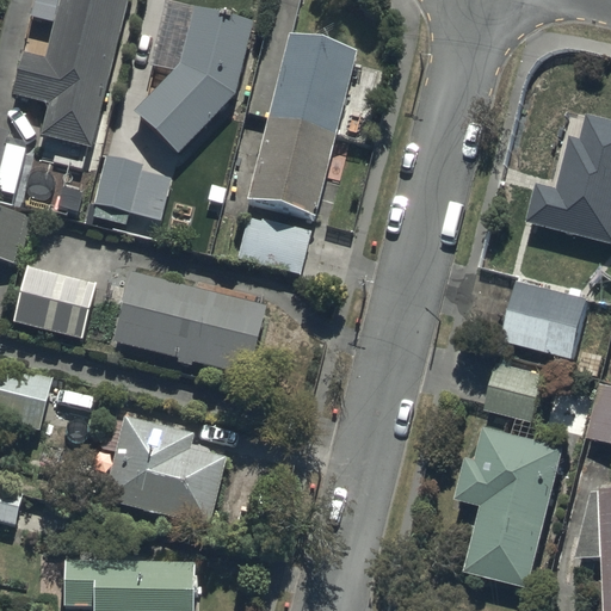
[(63,0),(47,62),(24,56),(14,92),(55,103),(45,136),(91,149),(131,0),(63,0)]
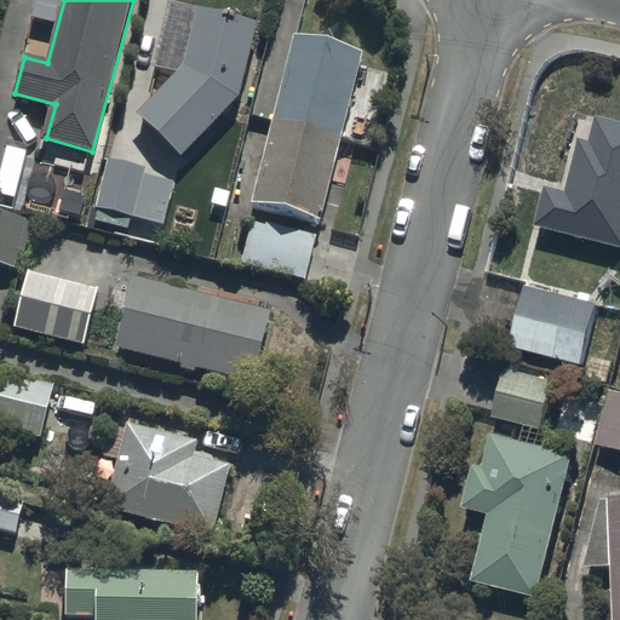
[(187,65),(136,115),(184,160),(242,96),(260,21),(200,6),(187,65)]
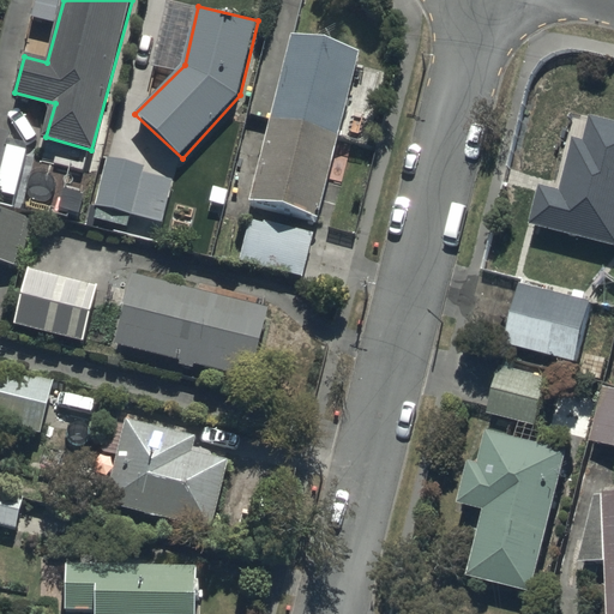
[(361,49),(290,32),(248,202),(319,220),(361,49)]
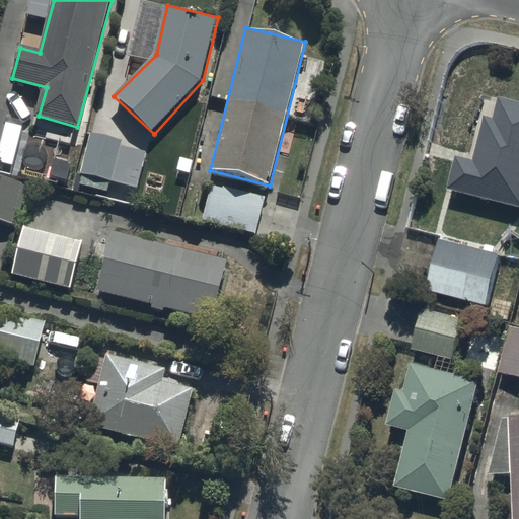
[(518,205),(518,98),(503,95),(498,117),(488,114),(476,159),(459,155),(451,189),(518,205)]
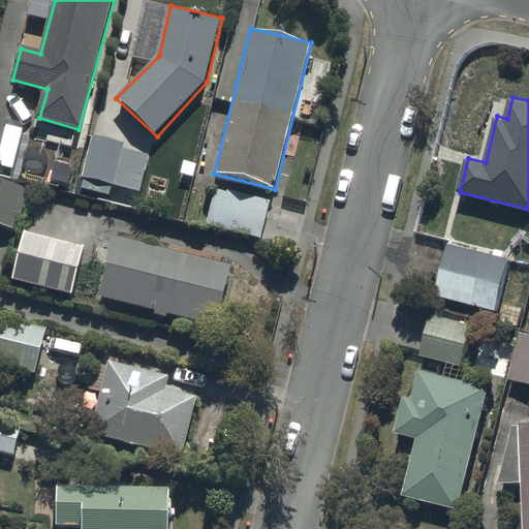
[(0,111),(0,155),(10,113),(0,111)]
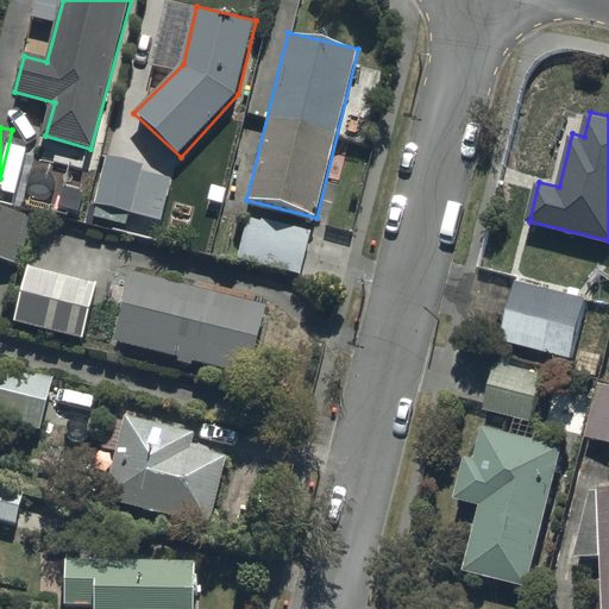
[(143,163),(107,155),(93,217),(127,225),(130,212),(164,220),(175,179),(142,170),(143,163)]
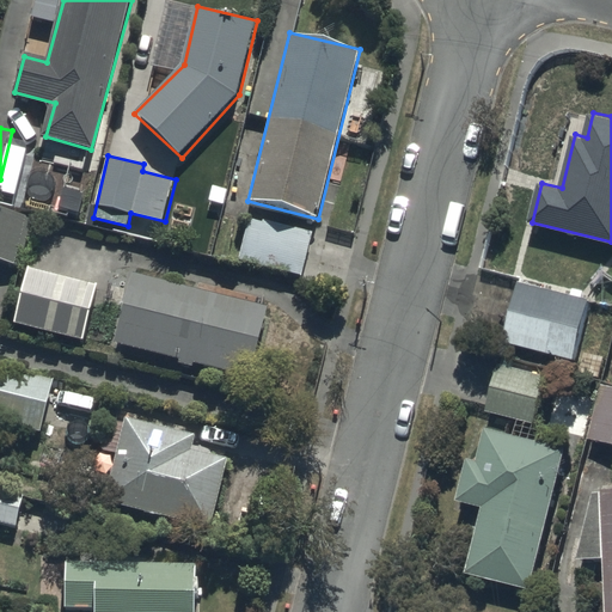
[(0,206),(0,258),(17,264),(30,214),(0,206)]
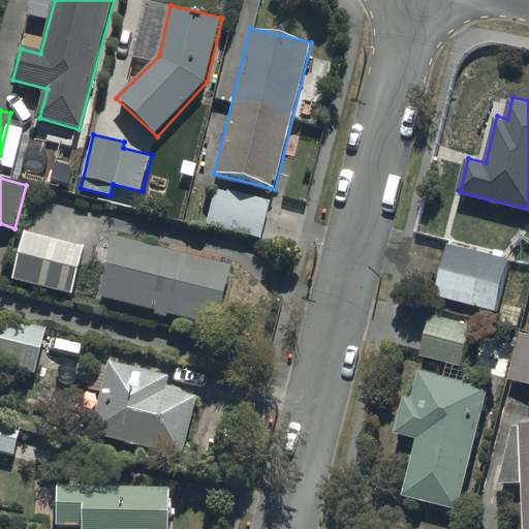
[(271,205),(214,190),(205,225),(261,240),(271,205)]
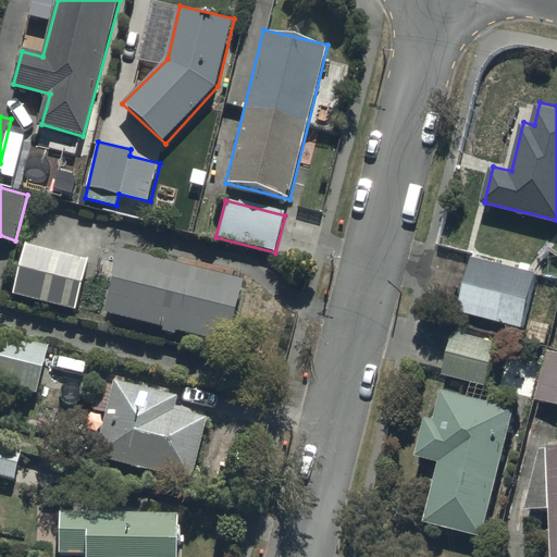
[(90,259),(28,244),(16,296),(77,310),(90,259)]
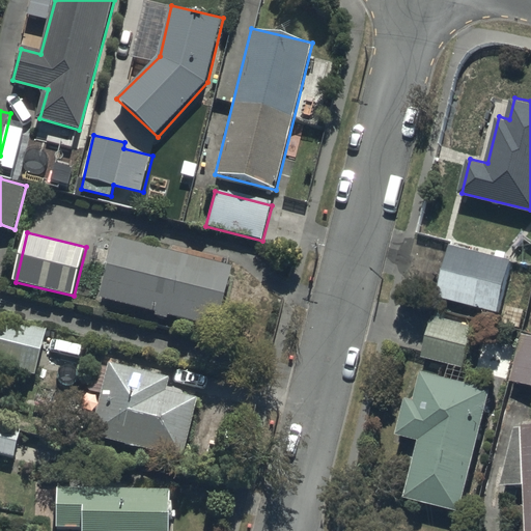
[(232,268),(114,238),(99,297),(218,327),(232,268)]
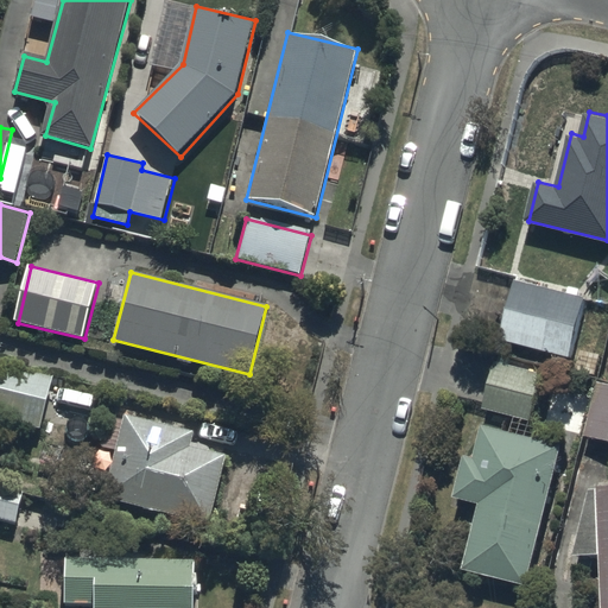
[(590,295),(515,277),(500,340),(575,358),(590,295)]
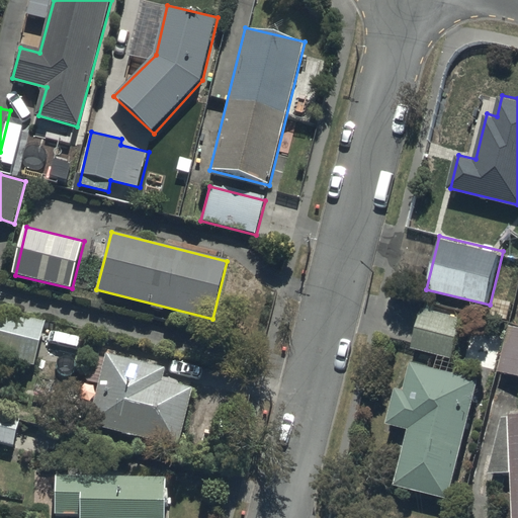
[(0,309),(0,358),(35,366),(46,320),(0,309)]
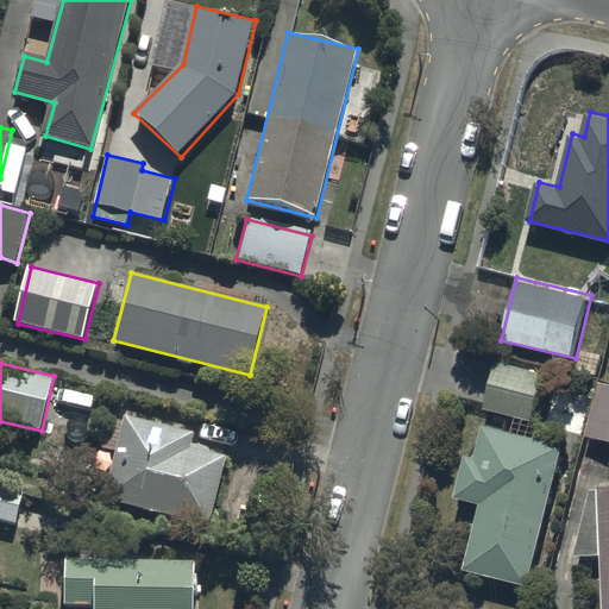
[(546,374),(500,363),(489,412),(535,421),(546,374)]
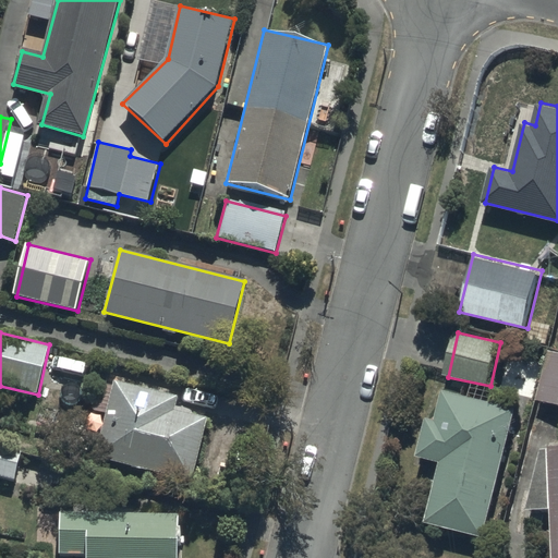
[(557,403),(557,351),(550,349),(540,399),(557,403)]
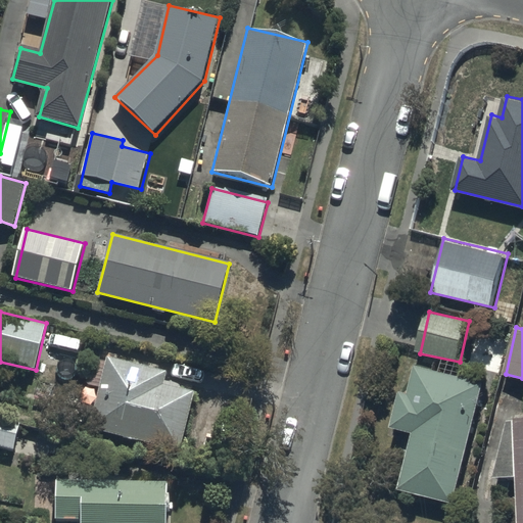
[(101,387),(92,427),(179,447),(192,393),(165,386),(169,372),(107,357),(106,361),(94,358),(88,384),(101,387)]
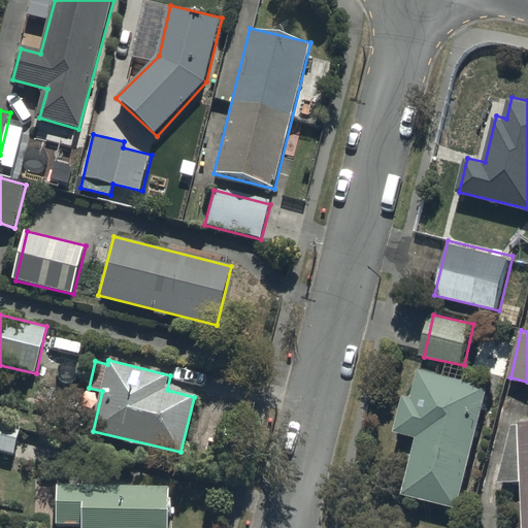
[(462,508),(493,386),(422,368),(415,396),(405,394),(396,432),(418,437),(404,494),(462,508)]
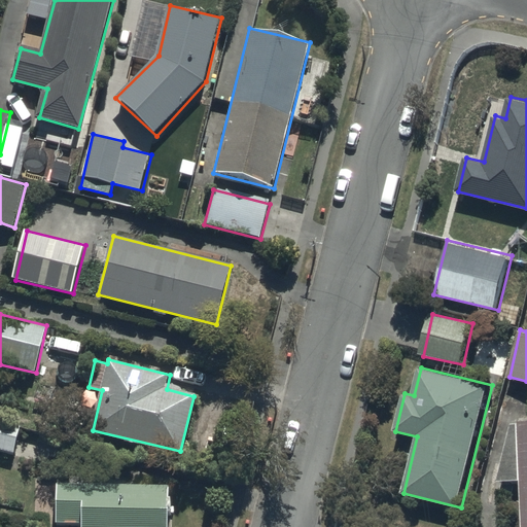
[(526,526),(526,419),(516,420),(501,480),(525,480),(526,526)]
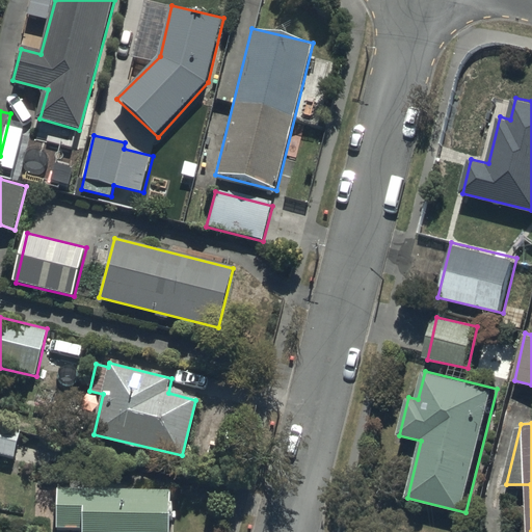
[(0,425),(0,453),(15,458),(22,431),(0,425)]
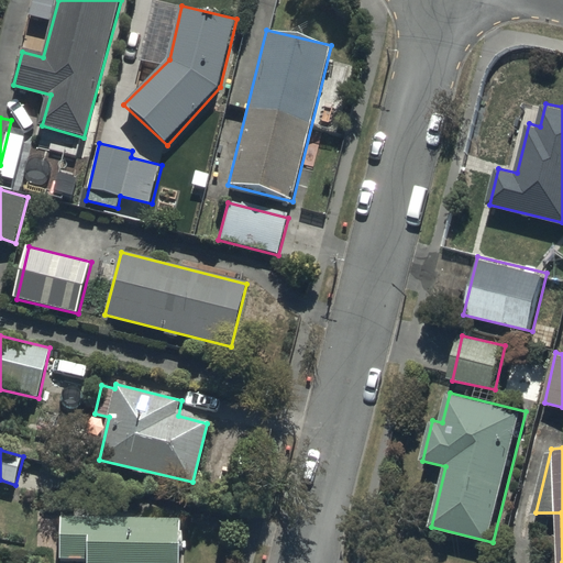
[(178,562),(180,518),(64,514),(63,559),(91,560),(90,562),(178,562)]
